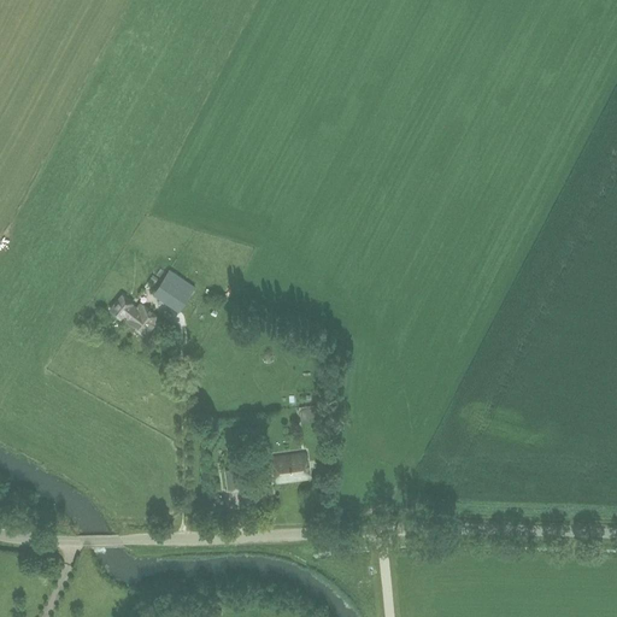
[(178,312),(197,287),(170,269),(153,294),(178,312)]
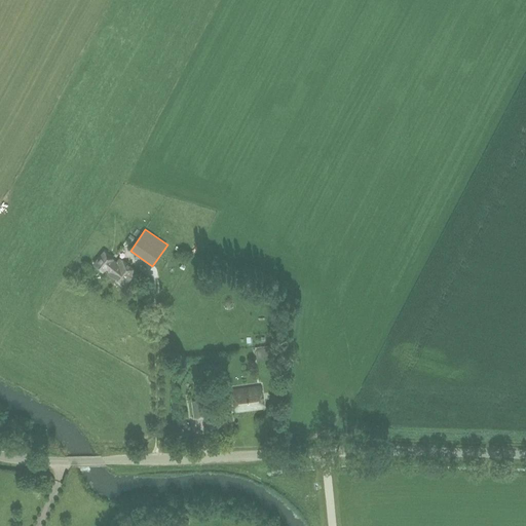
[(112,269),(108,273),(124,287),(137,271),(120,258),(116,264),(112,261),(114,259),(105,252),(95,264),(103,271),(108,266),(112,269)]
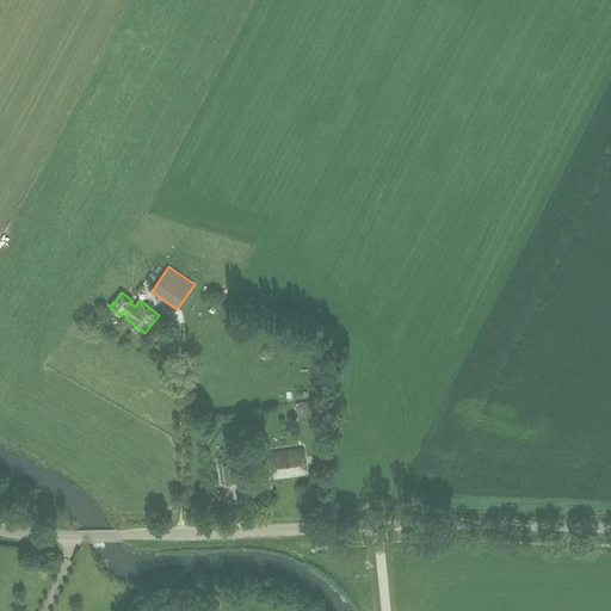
[(316,415),(316,406),(297,408),(298,418),(316,415)]
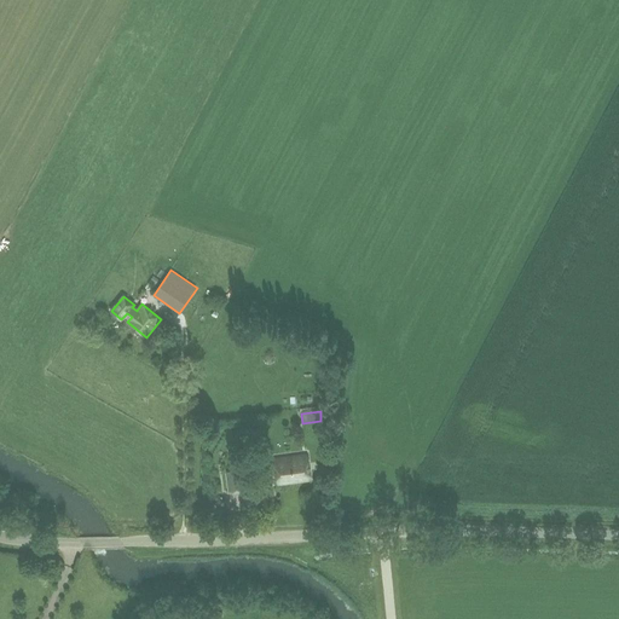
[(306,455),(276,460),(278,485),(310,480),(306,455)]
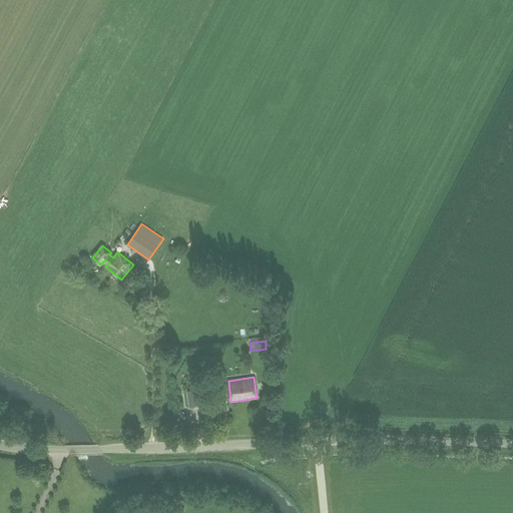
[(188,408),(202,406),(200,389),(185,391),(188,408)]
